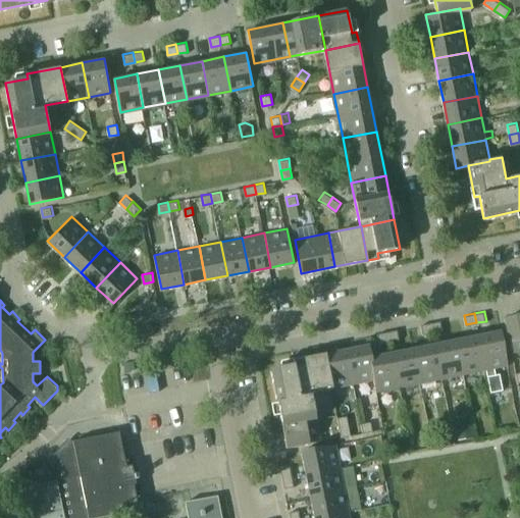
[(512,351),(519,349),(519,314),(505,317),(512,351)]
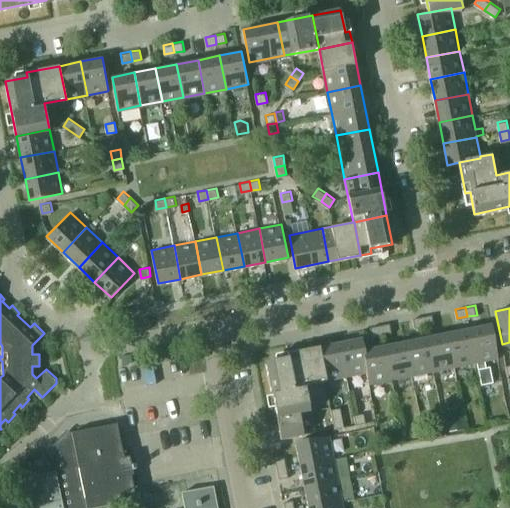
[(434,323),(432,313),(423,315),(425,325),(434,323)]
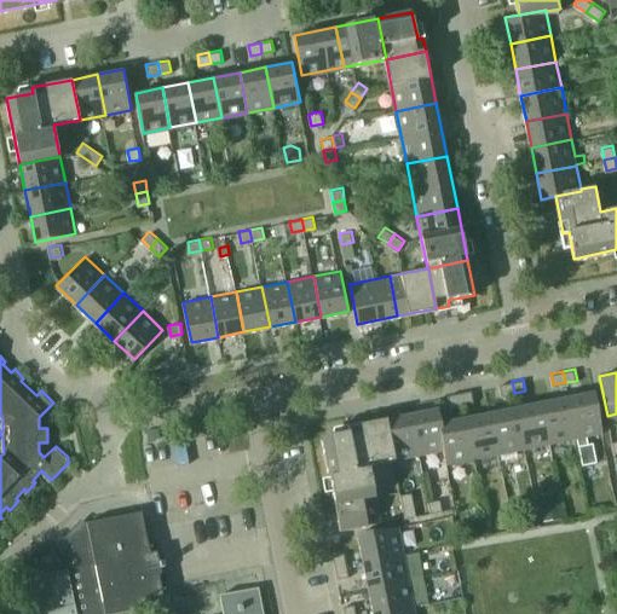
[(514,393),(512,381),(500,383),(502,395),(514,393)]
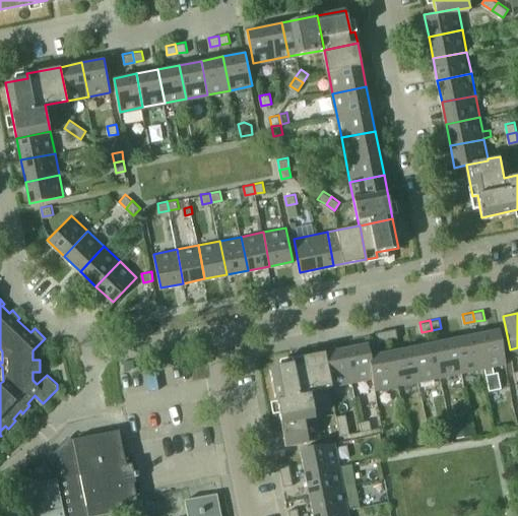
[(398,337),(396,327),(386,329),(388,339),(398,337)]
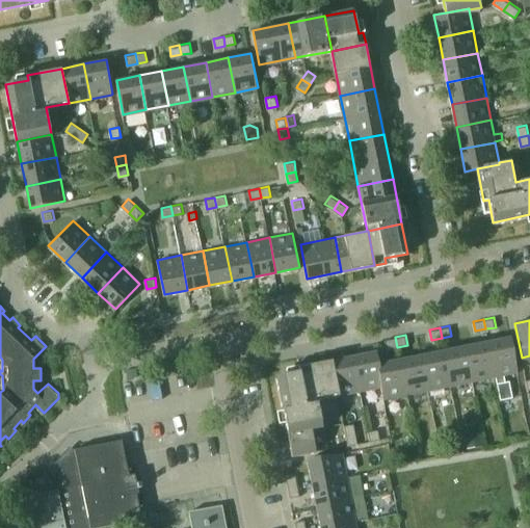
[(496,375),(518,371),(511,336),(489,341),(496,375)]
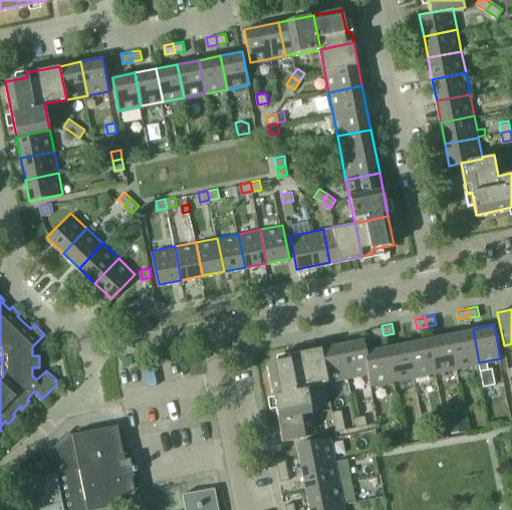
[(384,335),(381,325),(372,327),(374,337),(384,335)]
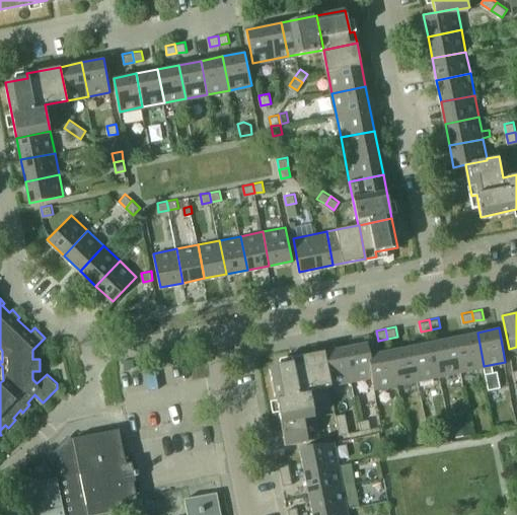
[(484,366),(477,333),(455,337),(462,370),(484,366)]
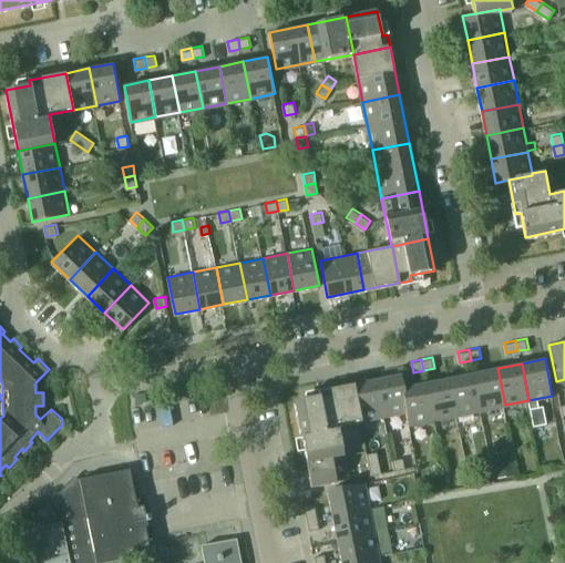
[(505,405),(497,368),(474,372),(482,409),(505,405)]
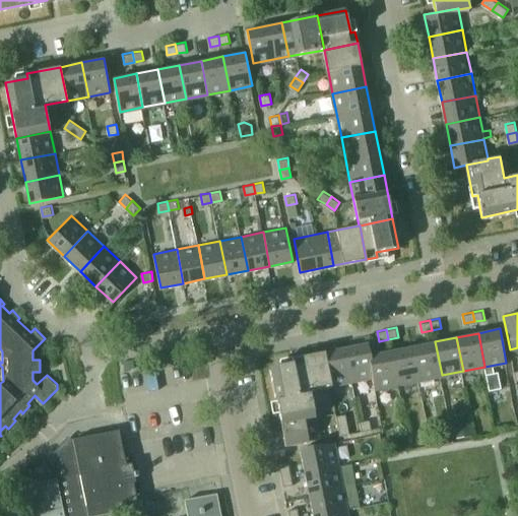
[(442,375),(435,341),(413,345),(421,380),(442,375)]
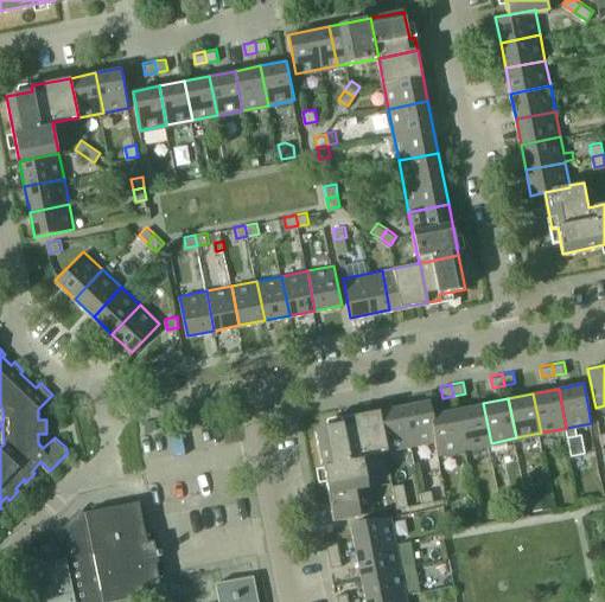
[(438,439),(433,414),(430,399),(405,405),(413,444),(435,440),(438,439)]
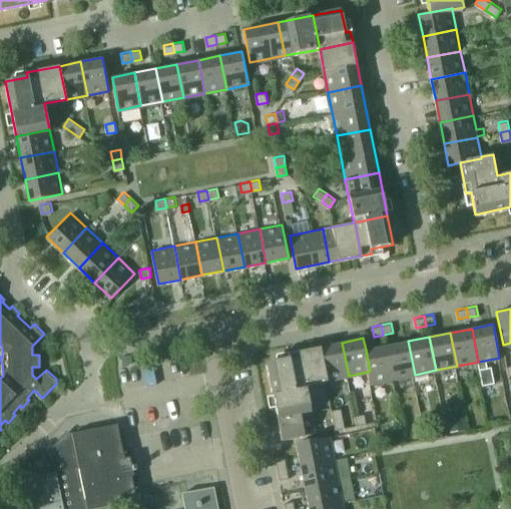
[(394,379),(415,375),(408,341),(387,346),(394,379)]
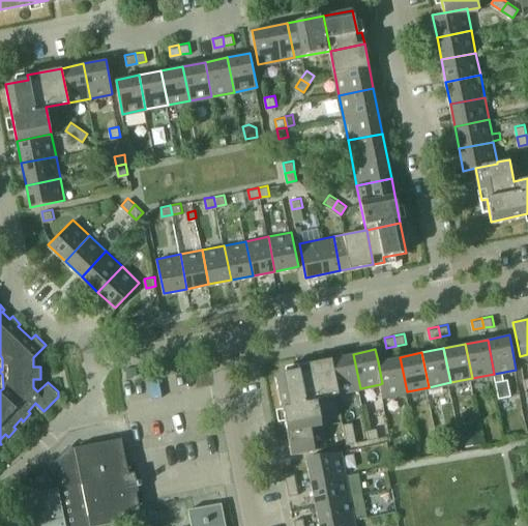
[(360,388),(353,354),(331,358),(339,392),(360,388)]
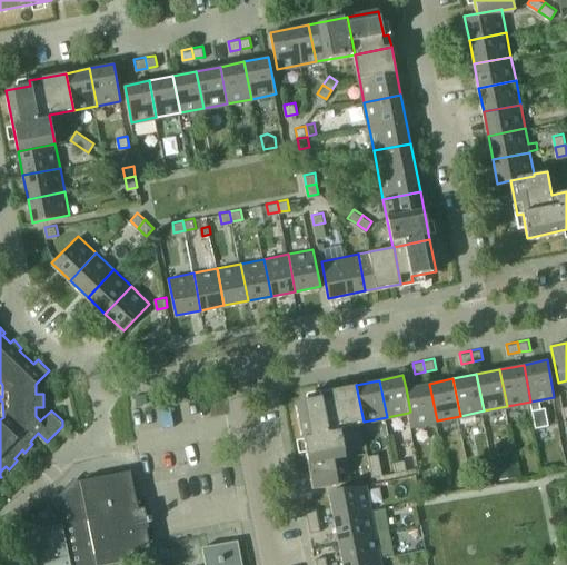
[(437,420),(429,384),(406,388),(410,412),(408,413),(410,426),(437,420)]
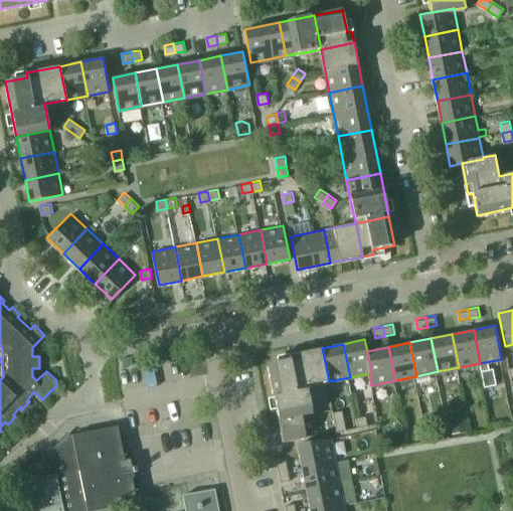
[(329,381),(322,348),(289,354),(290,359),(268,364),(279,419),(312,412),(307,385),(329,381)]
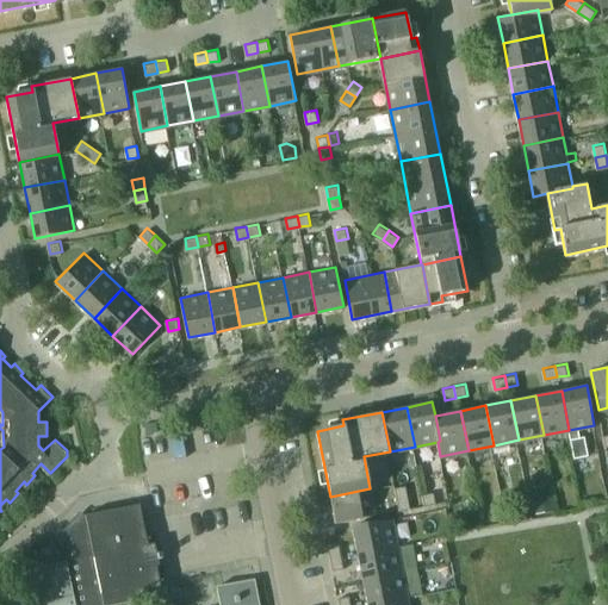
[(399,509),(410,507),(407,484),(395,486),(399,509)]
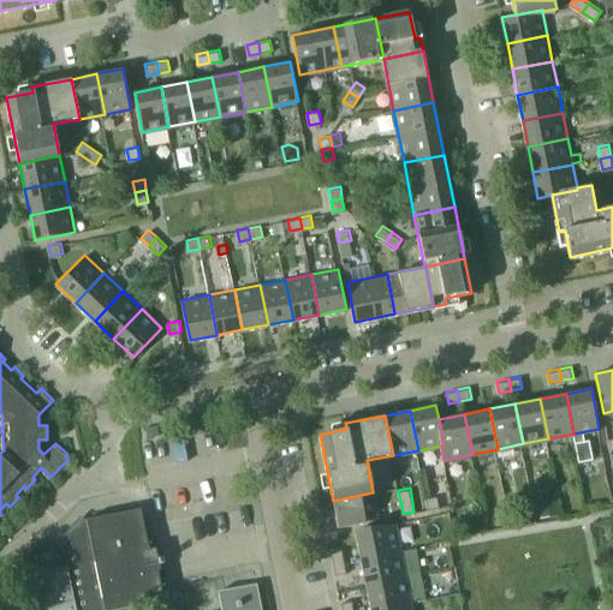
[(338,526),(378,519),(373,492),(333,501),(338,526)]
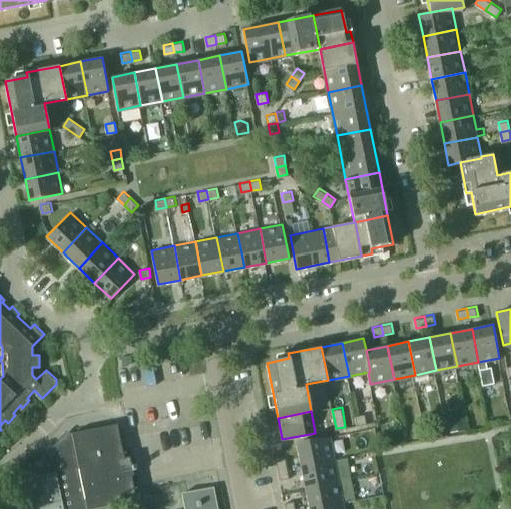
[(453,430),(464,428),(462,411),(450,413),(453,430)]
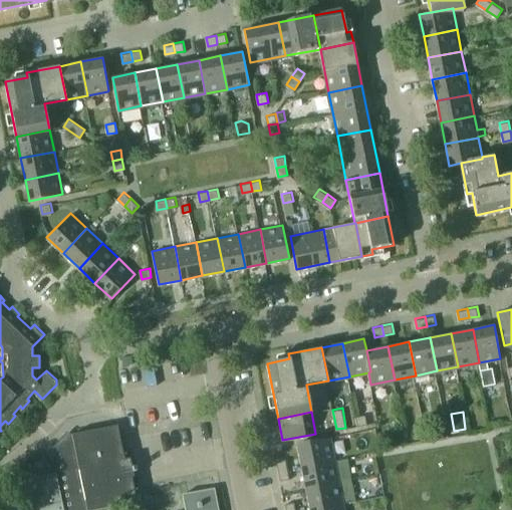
[(355,416),(357,425),(367,423),(365,414),(355,416)]
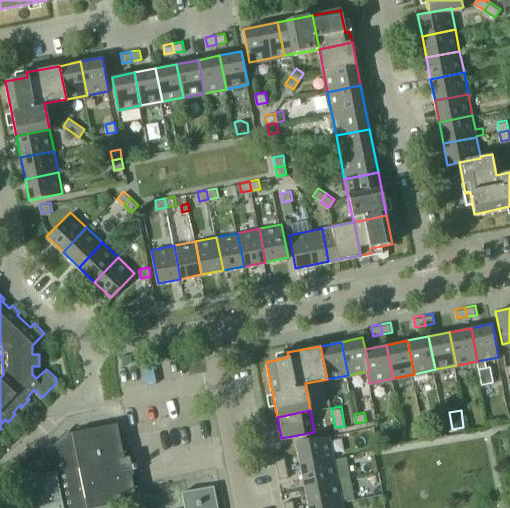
[(25,476),(31,505),(62,499),(63,507),(111,507),(110,504),(137,499),(132,474),(134,473),(130,455),(124,456),(118,422),(72,431),(66,435),(54,442),(31,467),(33,475),(25,476)]
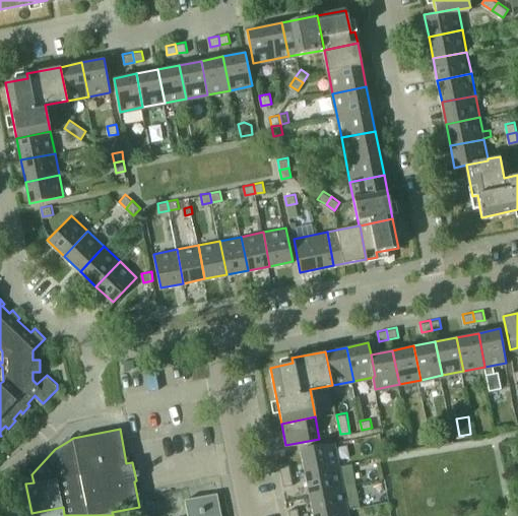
[(301,448),(305,470),(339,464),(334,442),(301,448)]
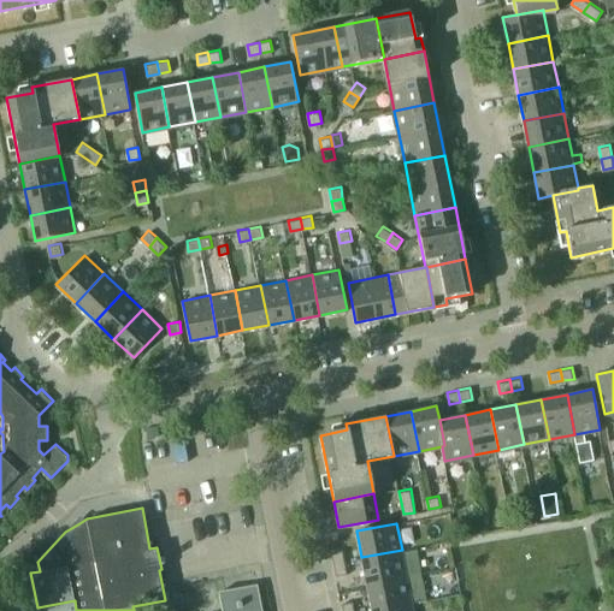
[(332,551),(334,563),(346,561),(343,549),(332,551)]
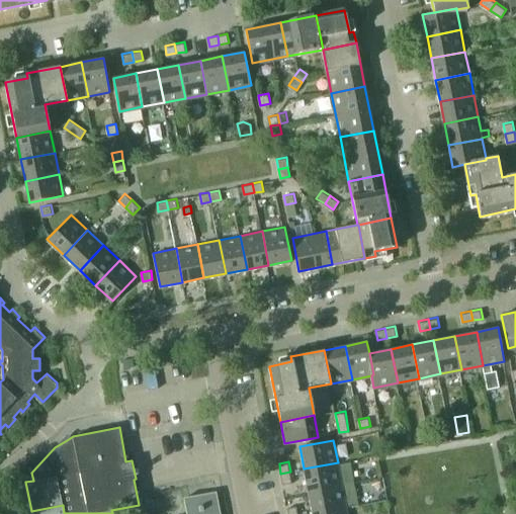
[(342,484),(338,462),(304,468),(309,491),(342,484)]
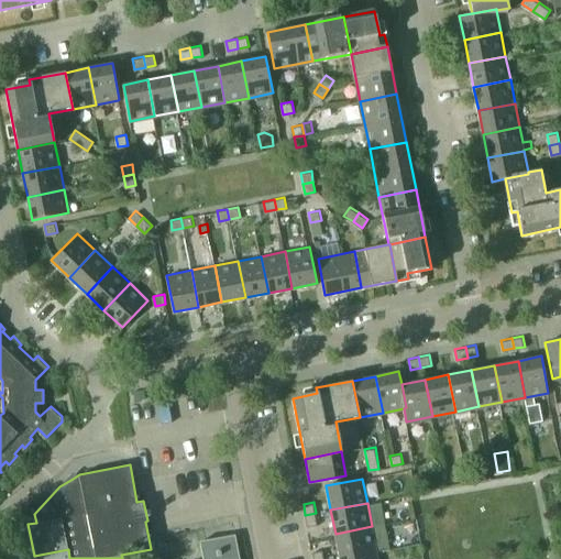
[(305,515),(307,526),(318,524),(316,513),(305,515)]
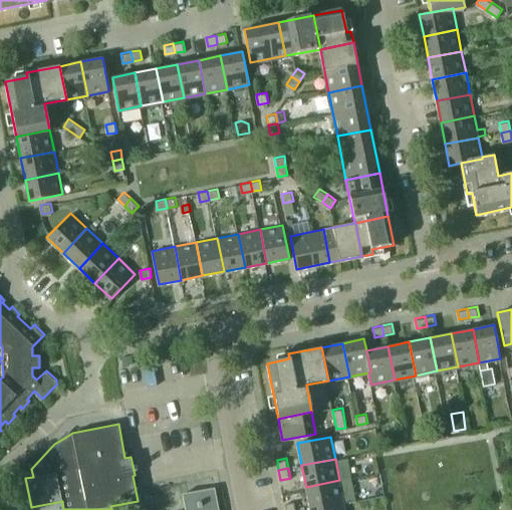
[(343,501),(339,480),(306,487),(310,508),(343,501)]
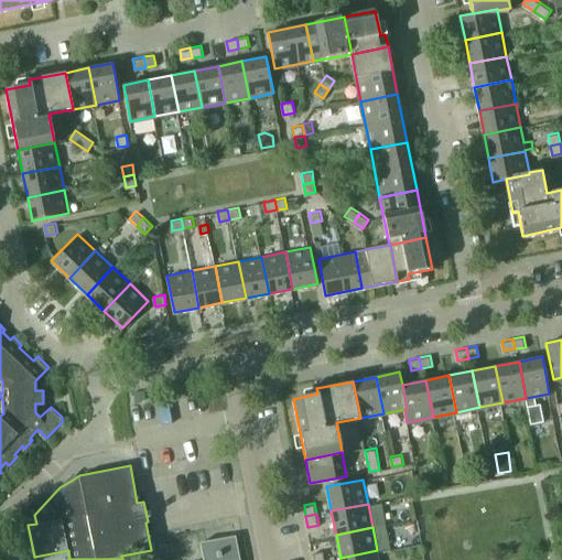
[(69,559),(68,550),(34,557),(34,559),(240,559),(236,534),(201,541),(204,559),(69,559)]
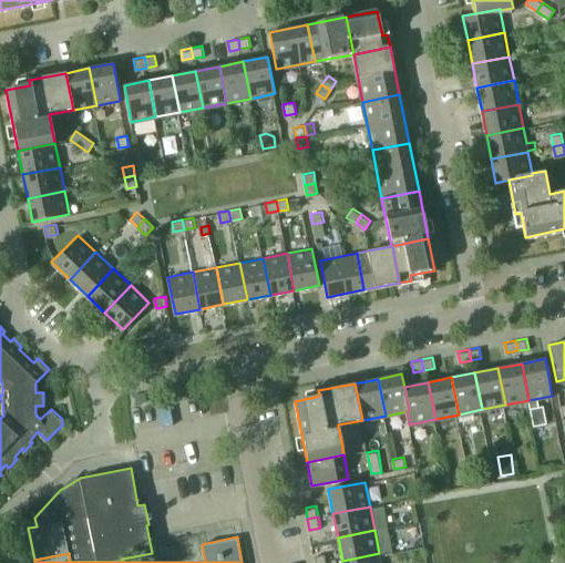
[(315,555),(316,562),(327,562),(325,553),(315,555)]
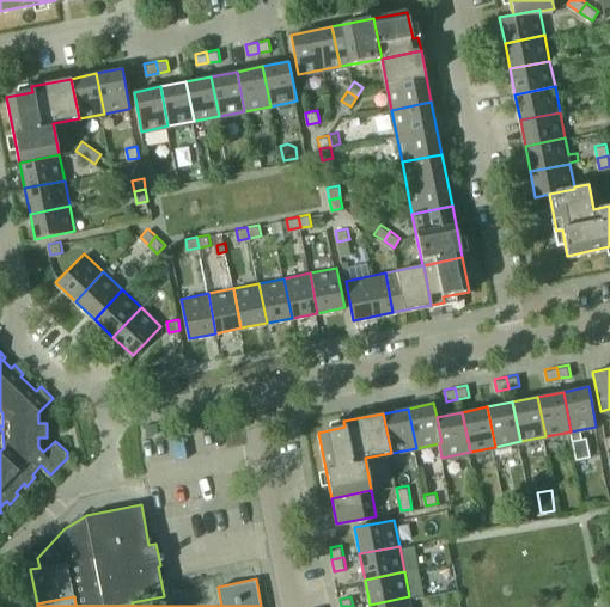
[(410,606),(409,596),(370,605),(370,606),(410,606)]
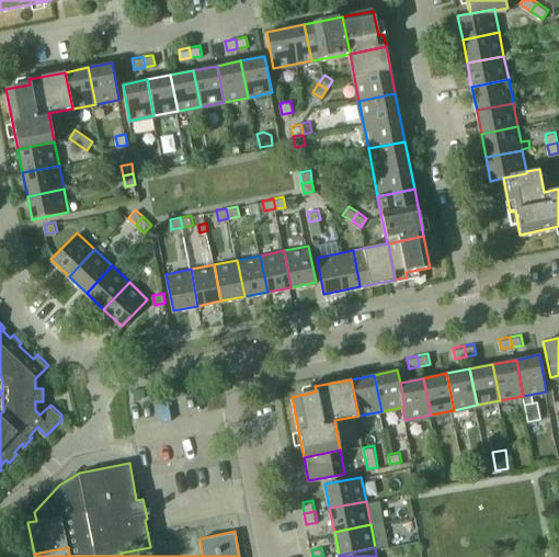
All buildings are outlined.
